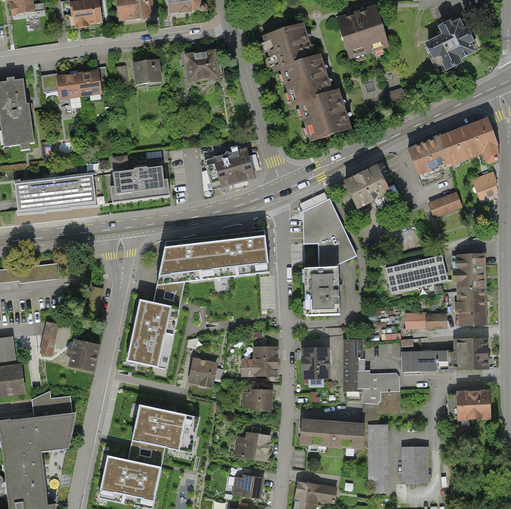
[(7,0),(10,16),(33,13),(31,0),(7,0)]
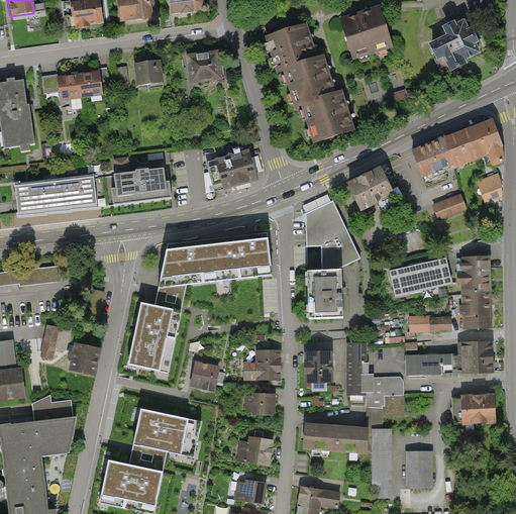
[(103,23),(99,0),(77,0),(77,1),(70,2),(74,28),(103,23)]
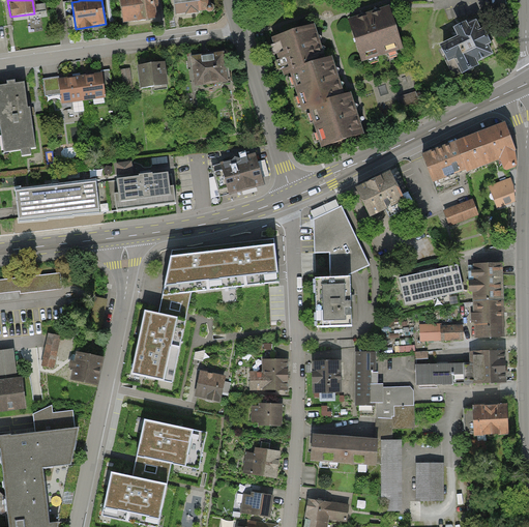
[(118,0),(122,24),(155,20),(152,0),(118,0)]
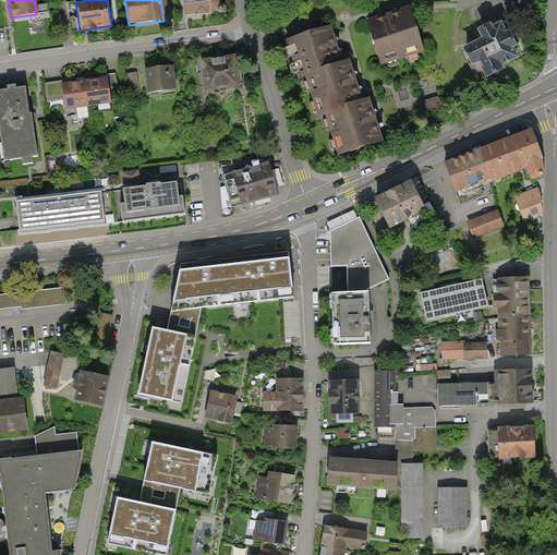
[(182,0),(185,17),(219,11),(217,0),(182,0)]
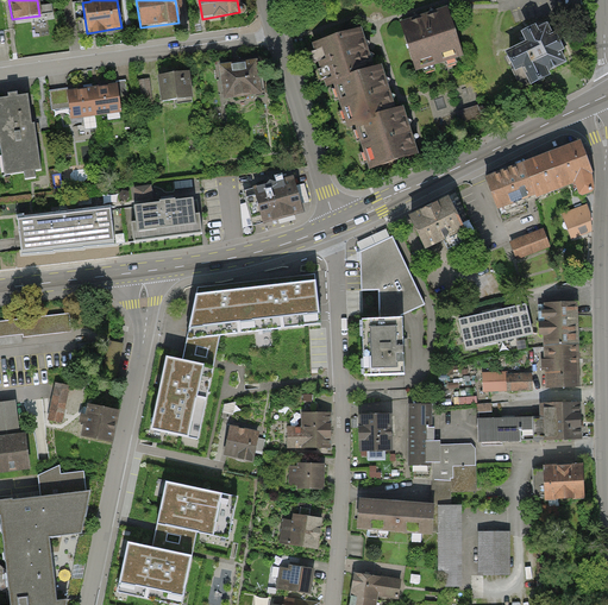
[(445,6),(399,20),(413,69),(461,55),(445,6)]
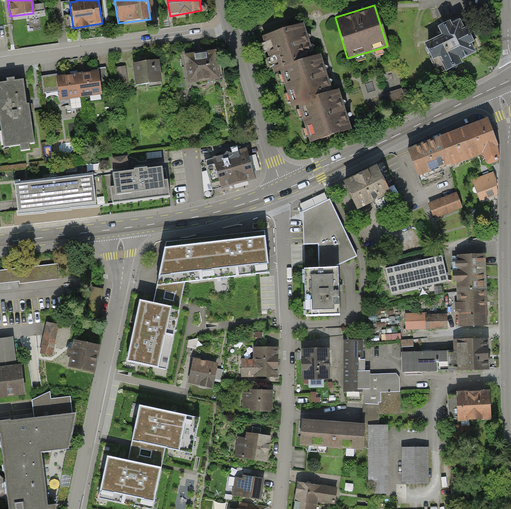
[(460,19),(423,36),(439,71),(476,54),(460,19)]
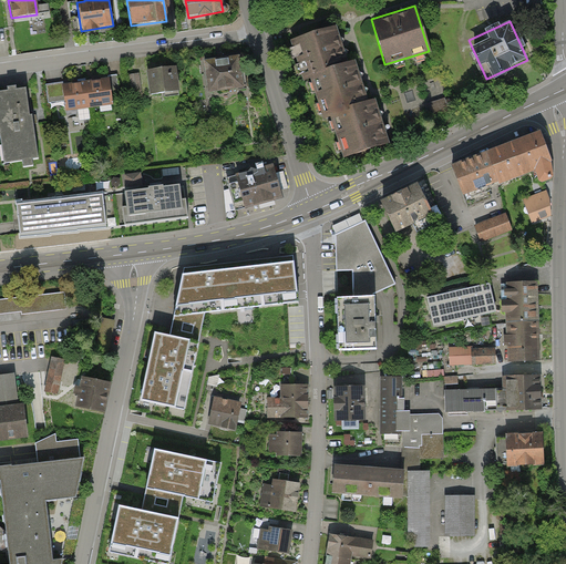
[(305,75),(311,73),(326,115),(332,113),(346,153),(387,140),(379,119),(373,101),(369,103),(361,81),(354,59),(346,62),(339,43),(333,26),(292,39),(305,75)]
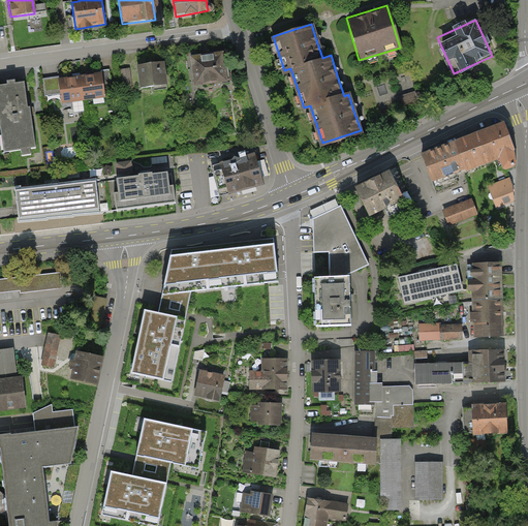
[(222,54),(190,59),(194,86),(226,81),(222,54)]
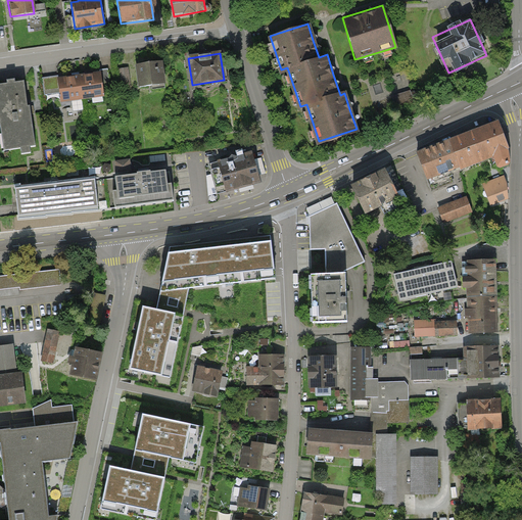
[(161,62),(135,65),(138,88),(164,84),(161,62)]
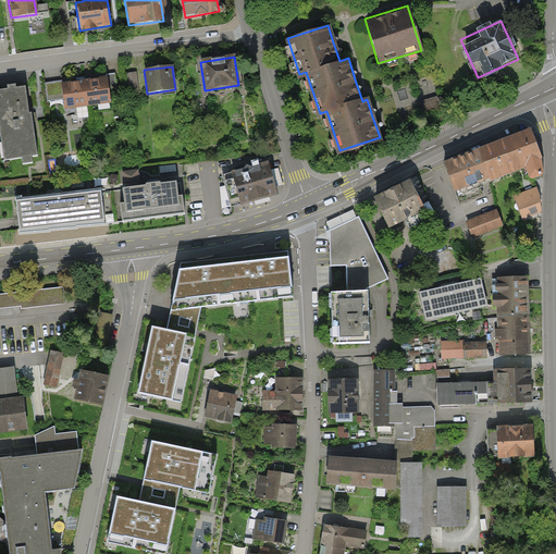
[(106,76),(83,79),(87,106),(109,102),(106,76)]
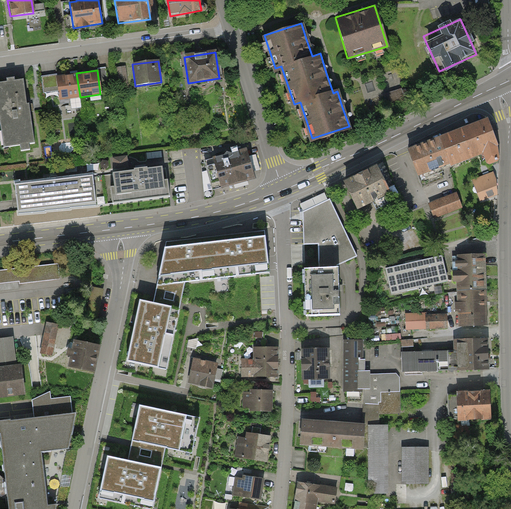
[(76,73),(55,76),(59,100),(80,97),(76,73)]
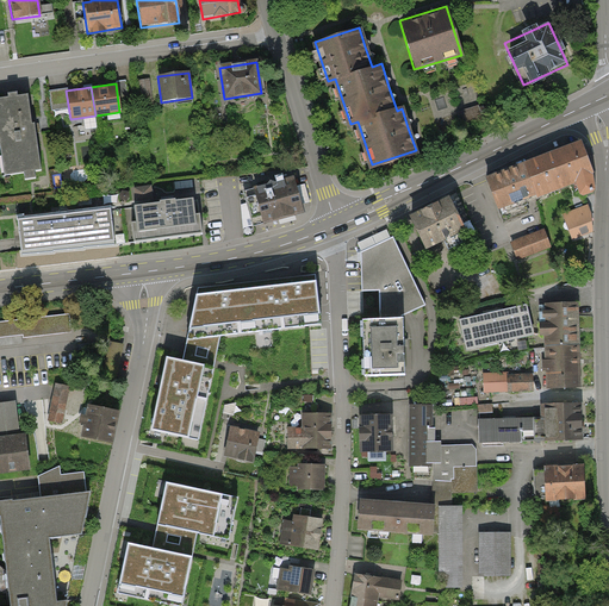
[(38,170),(28,94),(0,98),(0,168),(1,175),(38,170)]
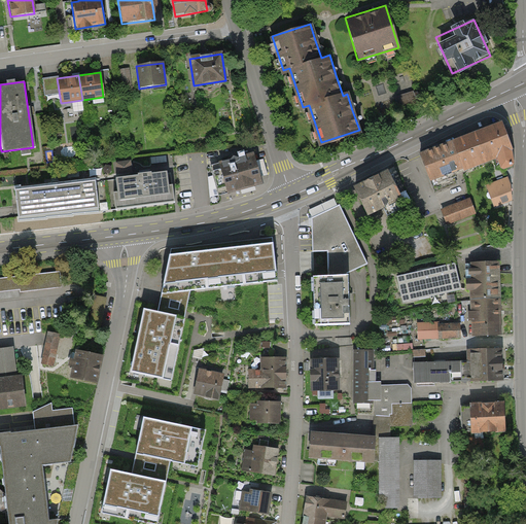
[(488,126),(452,139),(462,166),(496,153),(502,166),(514,161),(512,146),(501,120),(488,126)]
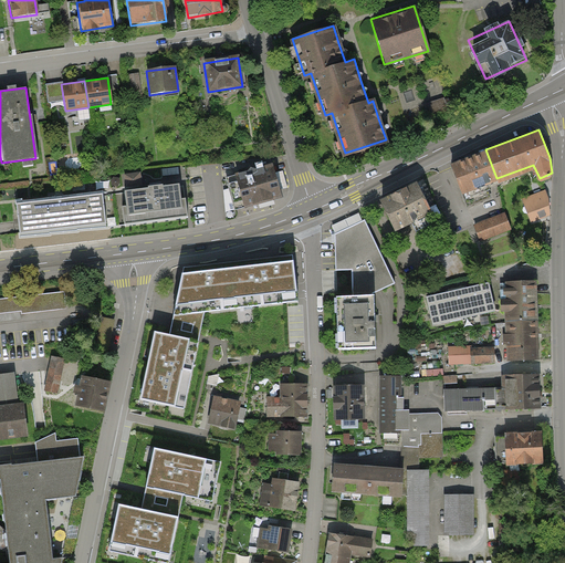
[(497,178),(485,149),(468,157),(450,164),(461,193),(463,191),(468,204),(487,196),(482,184),(497,178)]
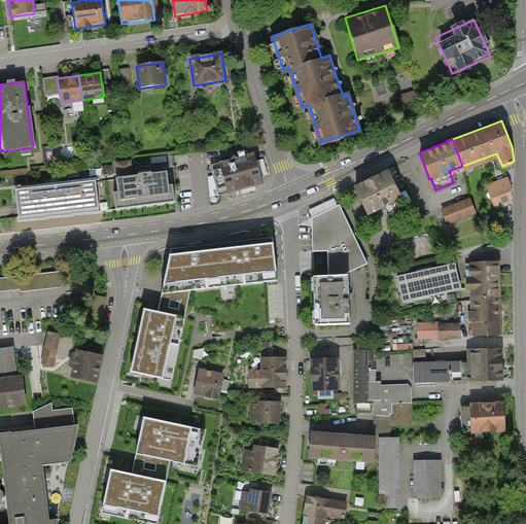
[(255,152),(211,165),(219,193),(263,180),(255,152)]
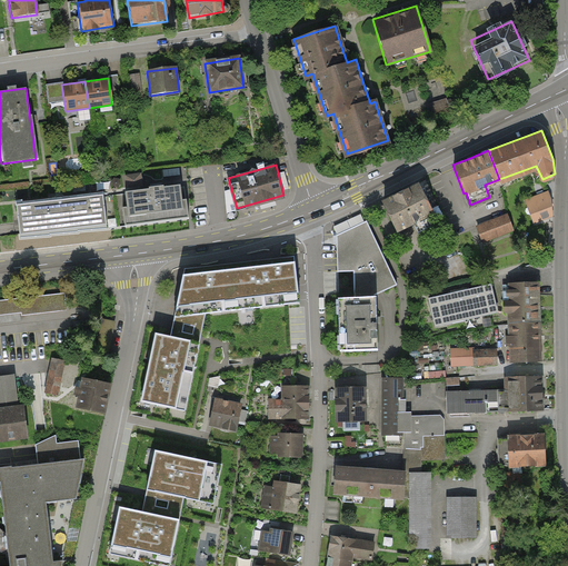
[(139,172),(126,174),(128,184),(141,182),(139,172)]
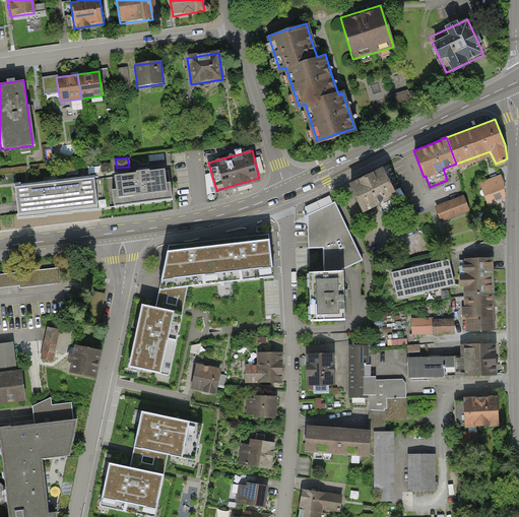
[(93,177),(96,204),(96,207),(172,199),(168,167),(149,169),(149,167),(142,168),(135,169),(135,170),(92,175),(93,177)]
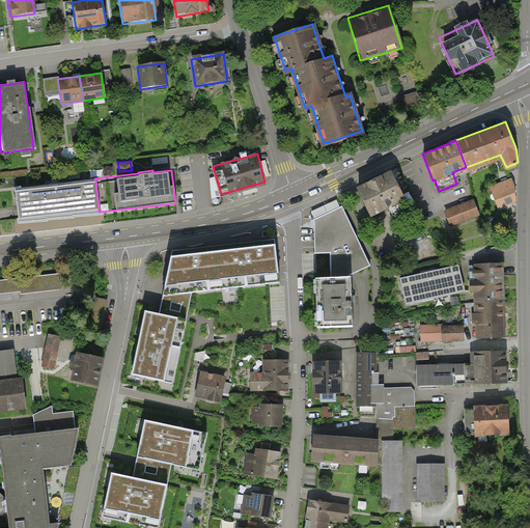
[(374,179),(357,188),(371,217),(405,200),(390,171),(374,179)]
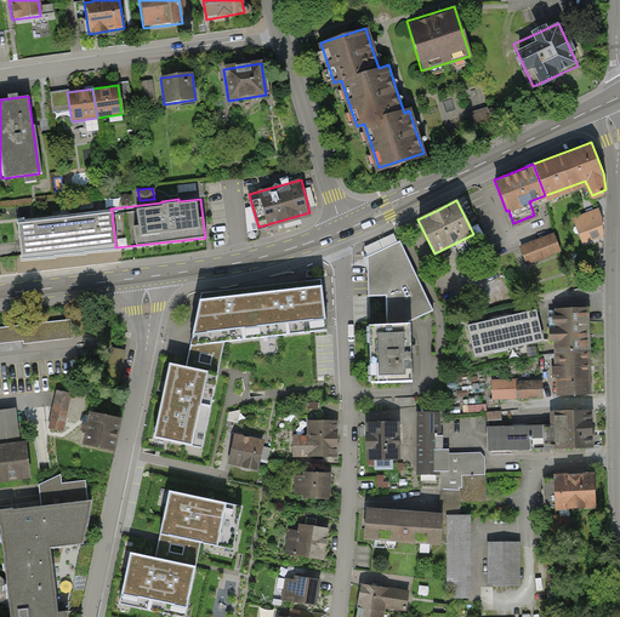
[(598,205),(572,215),(581,241),(603,234),(602,213),(598,205)]
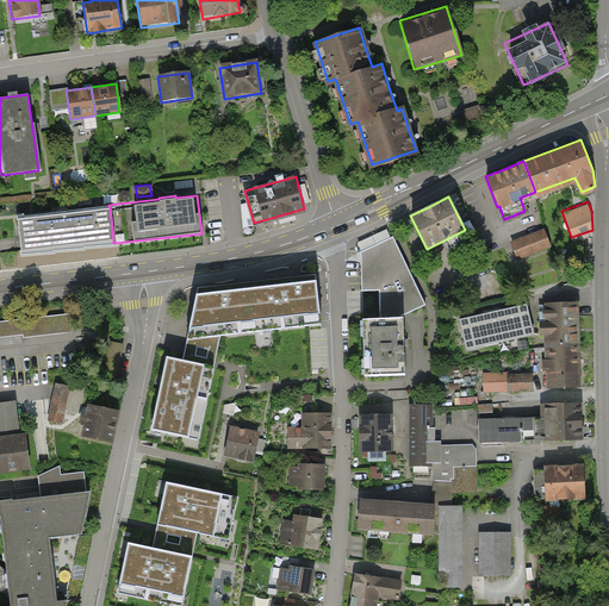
[(110,207),(17,218),(19,239),(20,250),(113,239),(110,207)]
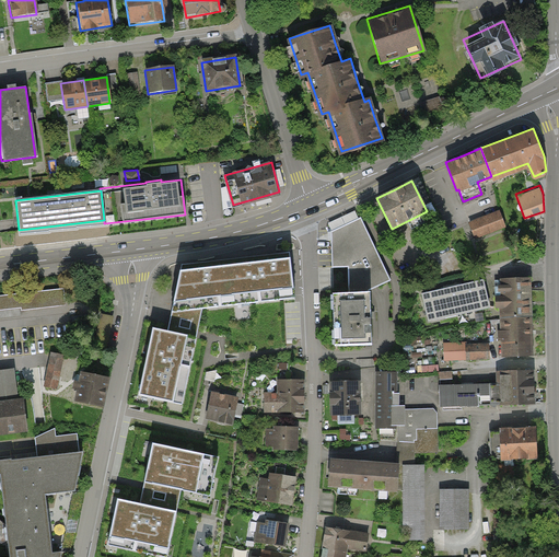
[(500,208),(468,220),(475,238),(507,224),(500,208)]
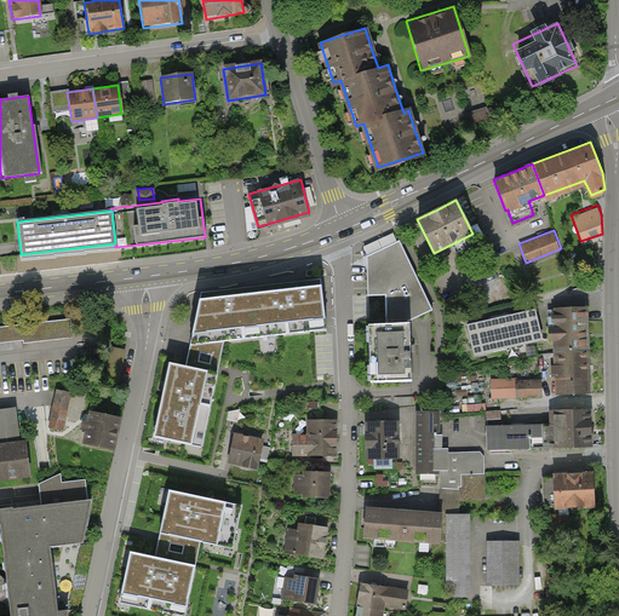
[(383,246),(366,253),(368,323),(410,322),(410,318),(431,308),(399,237),(383,246)]
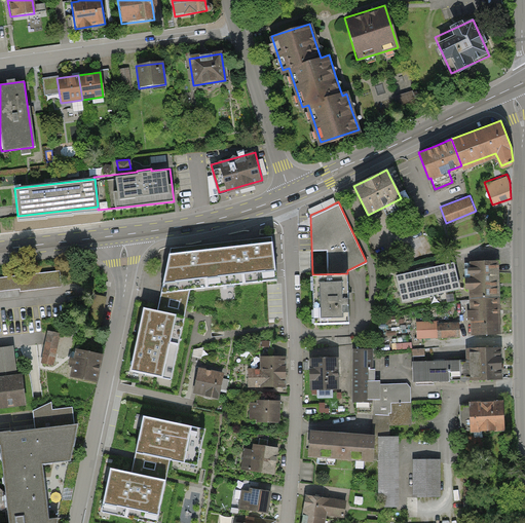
[(170,246),(169,252),(161,291),(276,277),(275,269),(272,240),(271,234),(170,246)]
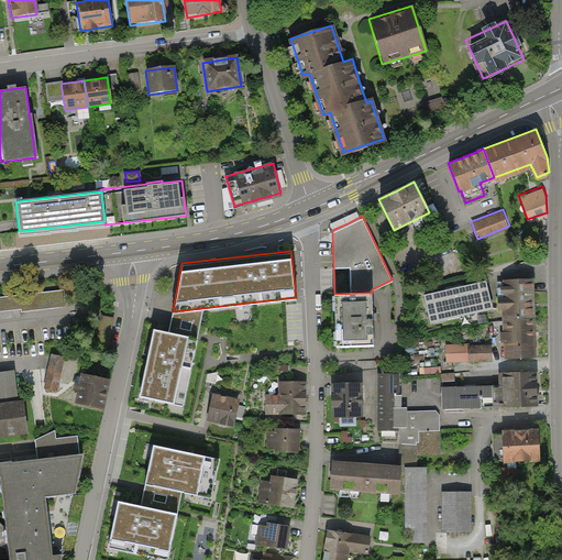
[(535,318),(533,277),(502,278),(502,318),(535,318)]
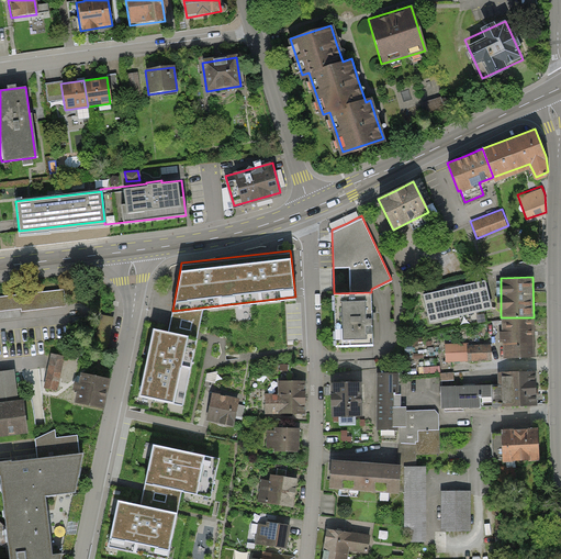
[(484,280),(423,293),(429,322),(491,308),(484,280)]
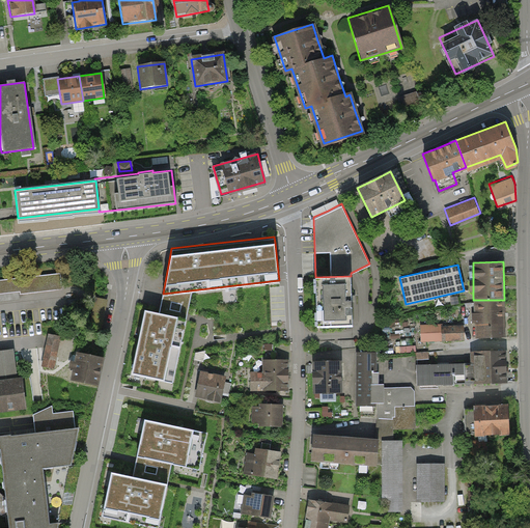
[(60,270),(0,277),(0,292),(62,285),(60,270)]
